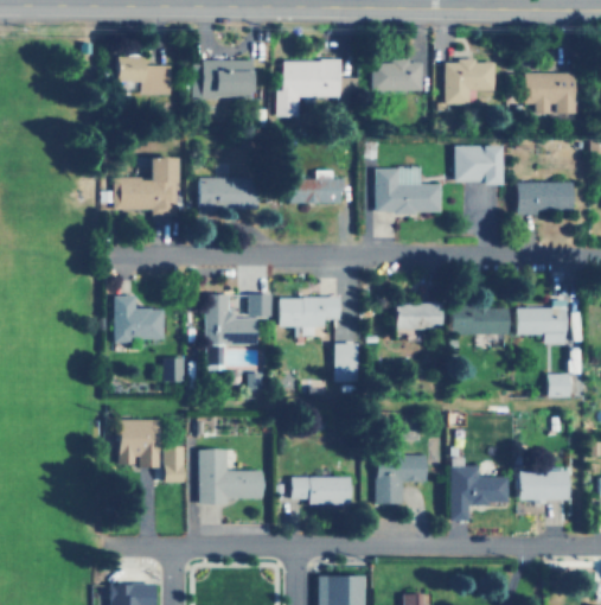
[(142,94),(172,95),(173,67),(144,65),(144,58),(116,57),(115,82),(142,83),(142,94)]
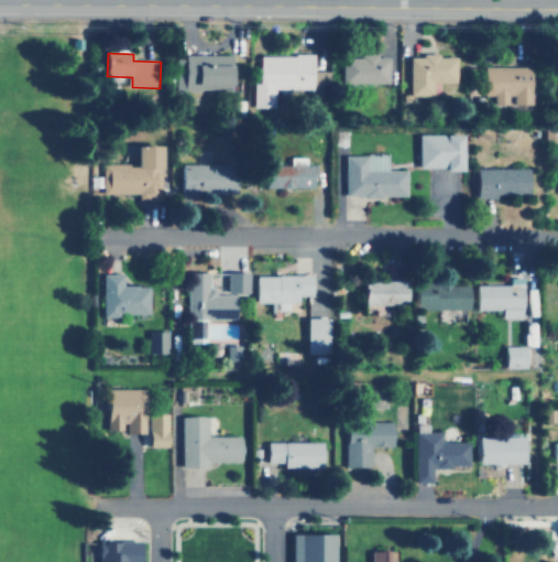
[(181,90),(234,92),(236,57),(181,56),(181,90)]
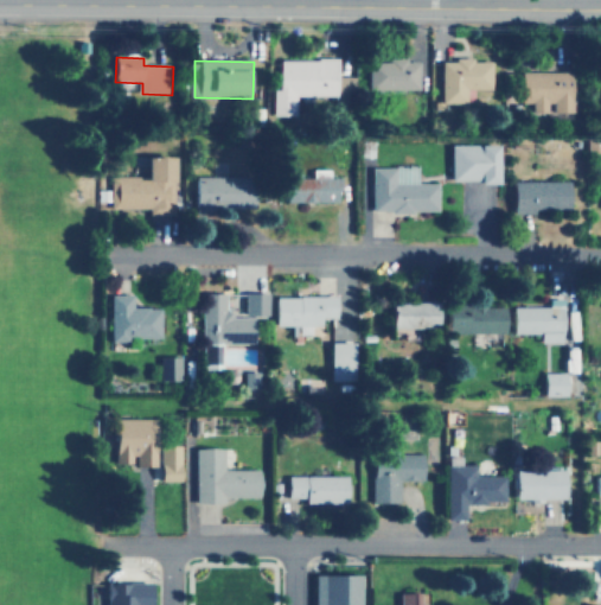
[(285,62),(285,90),(279,90),(279,118),(302,118),(301,97),(341,97),(341,61),(285,62)]
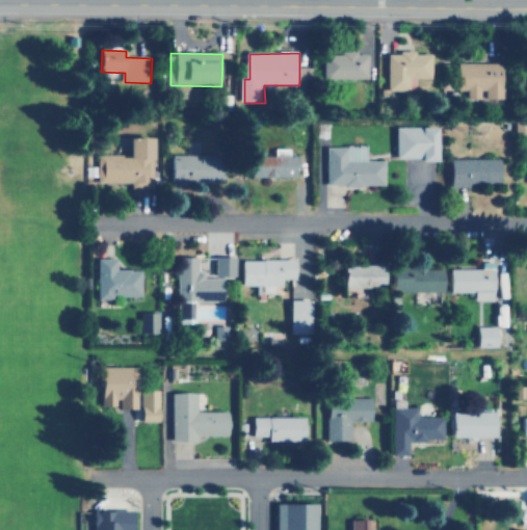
[(371,54),(326,55),(327,80),(372,79),(371,54)]
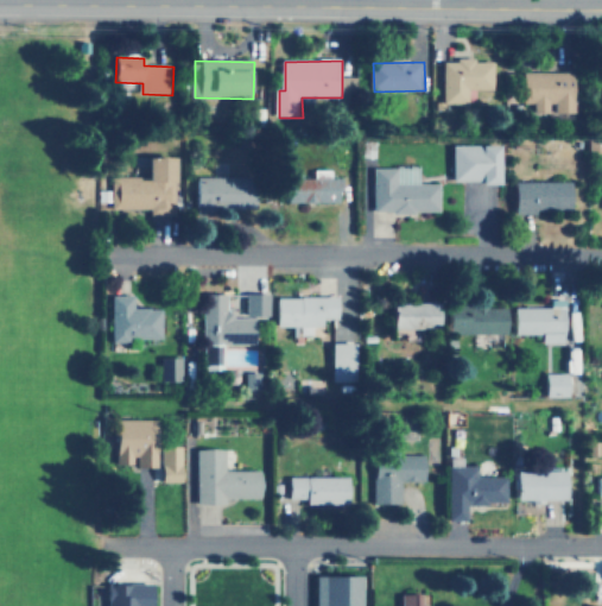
[(445,62),(445,106),(471,106),(471,90),(496,90),(496,62),(445,62)]
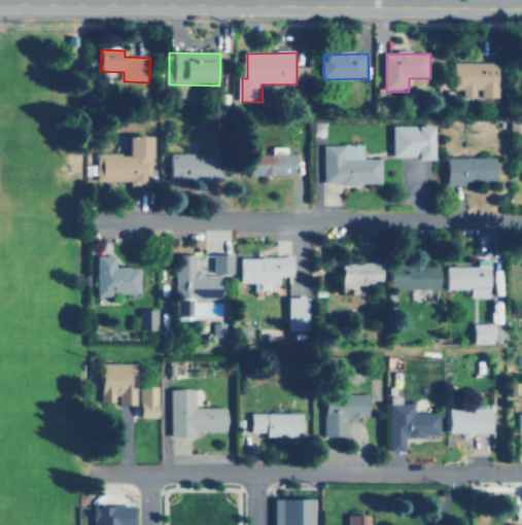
[(456,91),(465,91),(465,99),(479,99),(479,91),(485,92),(485,99),(500,99),(501,64),(456,63),(456,91)]
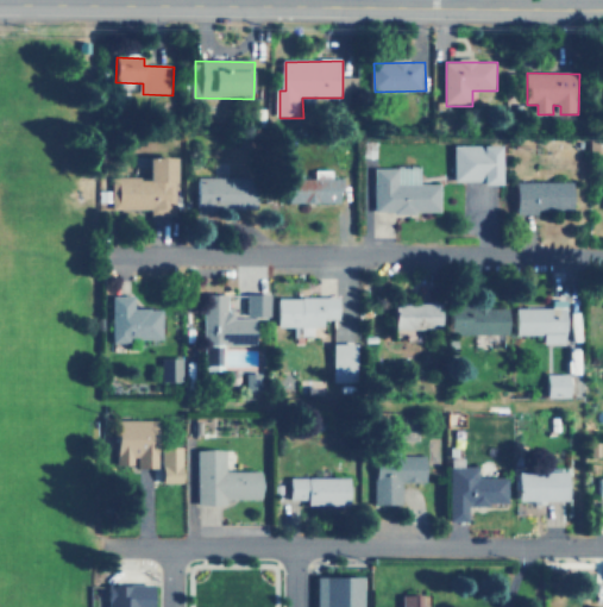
[(454,136),(508,137),(507,177),(453,176),(454,136)]
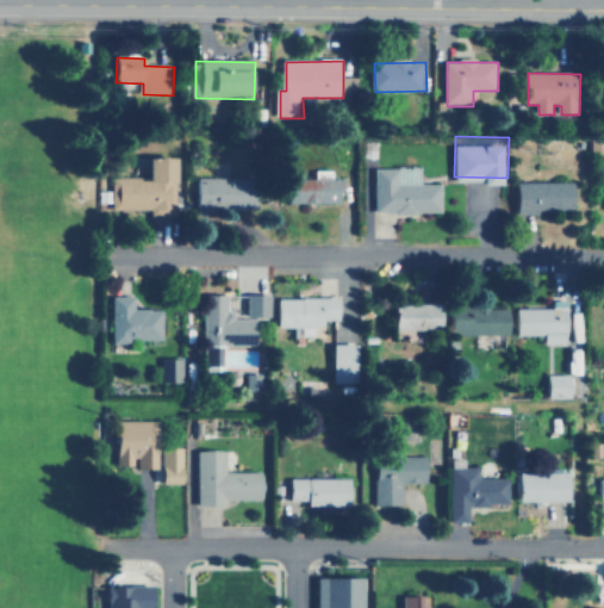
[(372,159),(373,206),(443,205),(442,177),(425,177),(424,157),(372,159)]
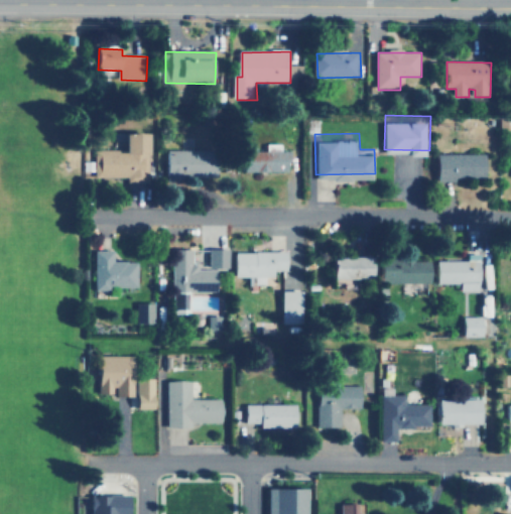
[(98,151),(98,178),(131,178),(131,184),(152,183),(152,135),(127,135),(128,151),(98,151)]
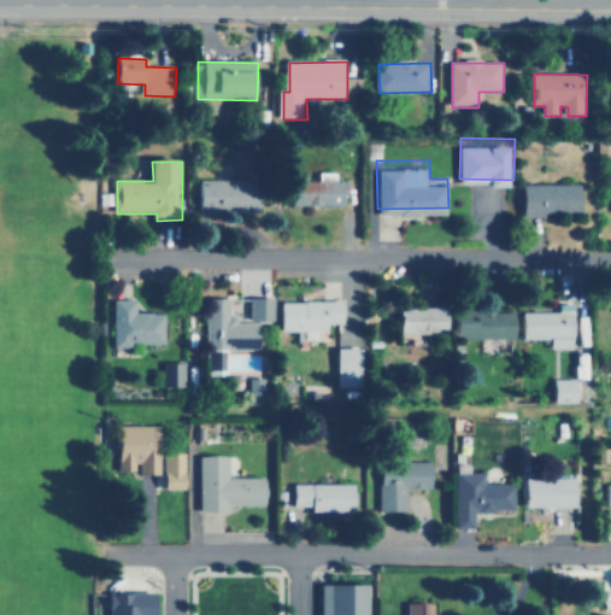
[(522,173),(521,214),(547,214),(547,208),(582,209),(582,174),(522,173)]
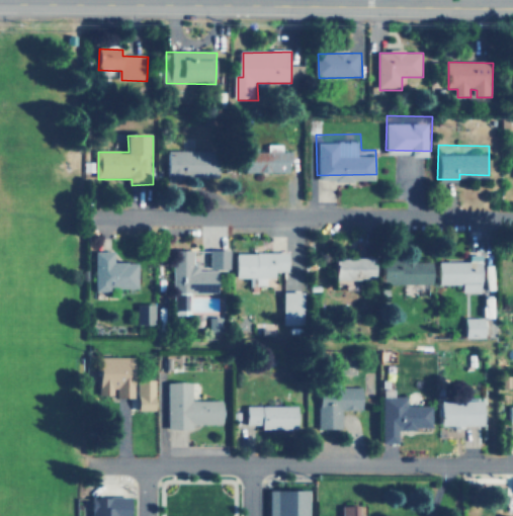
[(248,153),(249,175),(290,174),(290,164),(293,164),(293,153),(285,154),(284,146),(269,146),(269,153),(248,153)]
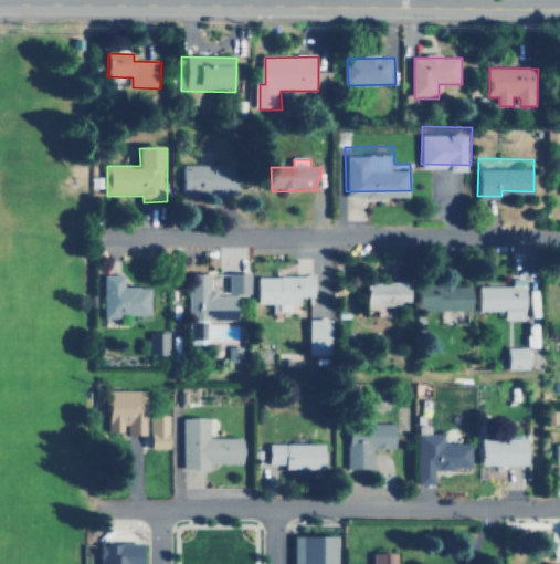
[(187,166),(186,195),(241,196),(242,167),(187,166)]
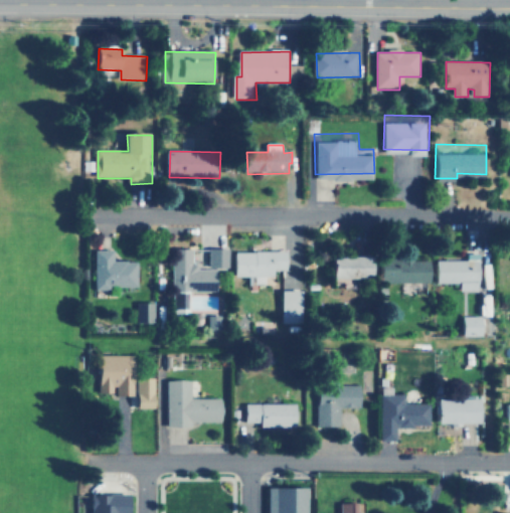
[(210,268),(229,268),(230,248),(210,248),(210,268)]
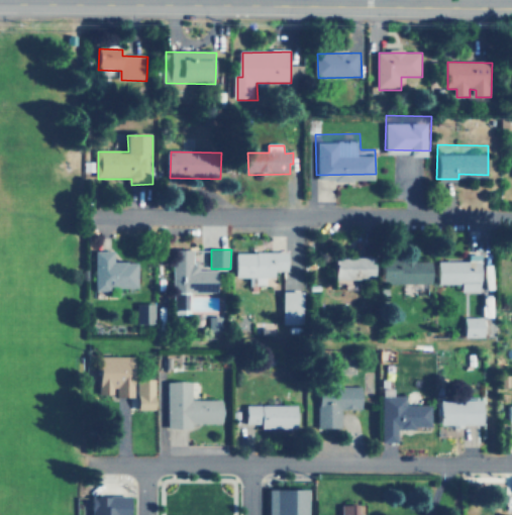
[(138,263),(115,263),(115,250),(96,251),(97,292),(111,292),(111,289),(139,288),(138,263)]
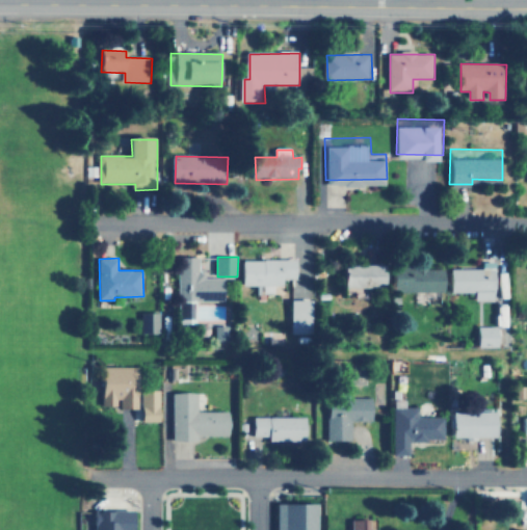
[(180,323),(196,323),(196,301),(225,301),(225,279),(201,279),(201,258),(180,258),(180,323)]
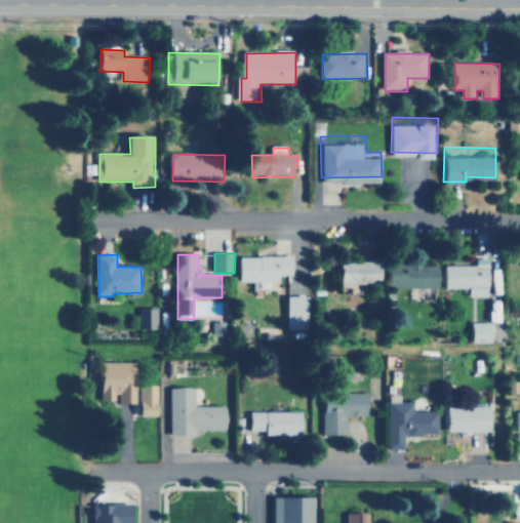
[(240,257),(241,282),(280,281),(280,275),(292,275),(292,256),(240,257)]
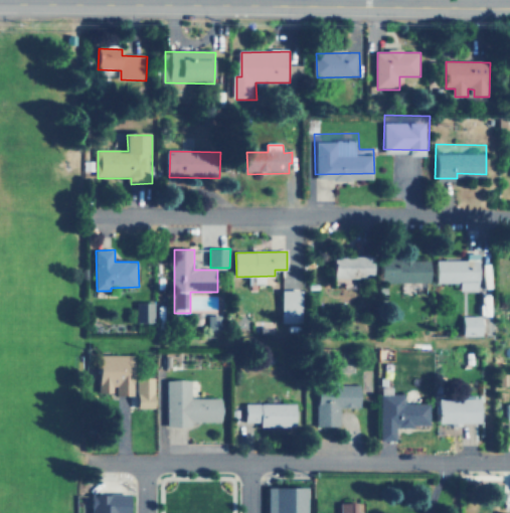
[(439,261),(439,283),(463,284),(462,291),(481,292),(482,254),(469,253),(469,262),(439,261)]
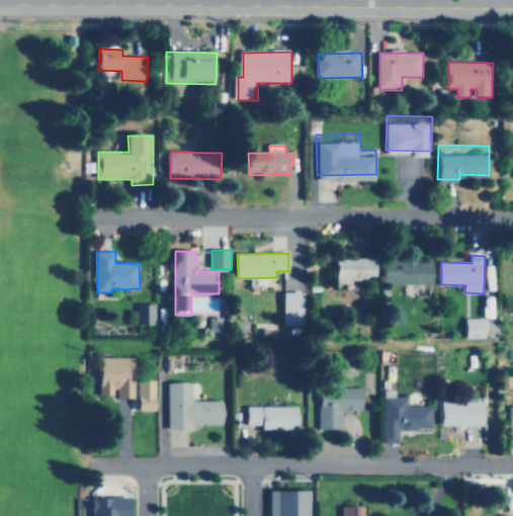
[(373,258),(336,258),(335,279),(373,280),(373,258)]
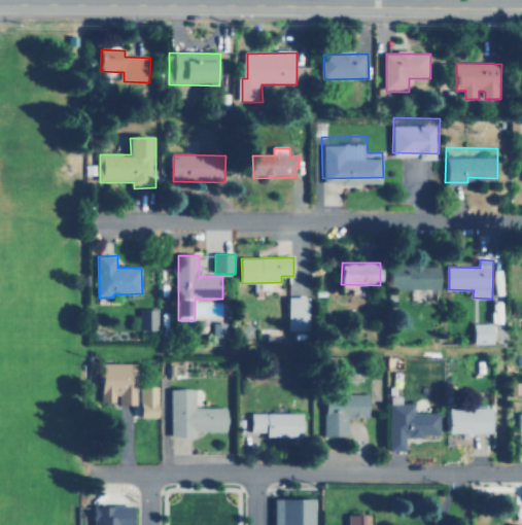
[(441,289),(442,268),(425,267),(425,265),(391,264),(390,288),(441,289)]
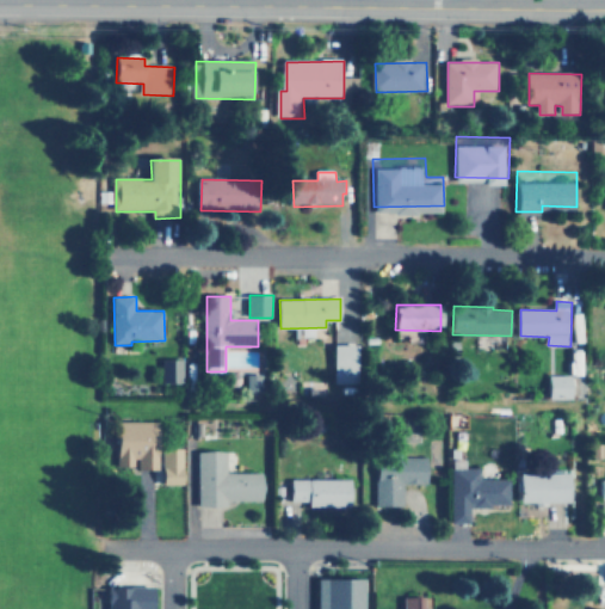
[(360,383),(360,345),(337,345),(337,383),(360,383)]
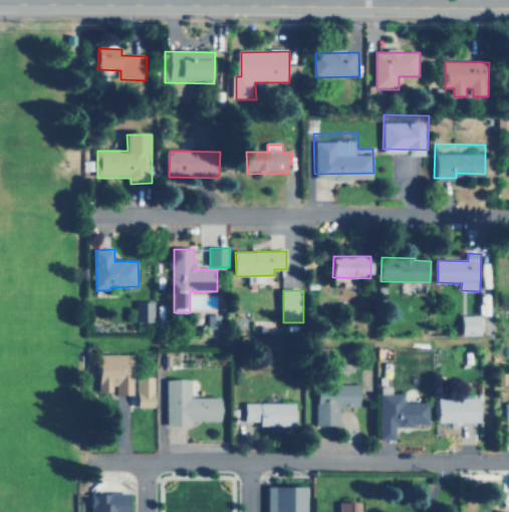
[(140,322),(157,322),(157,302),(140,302),(140,322)]
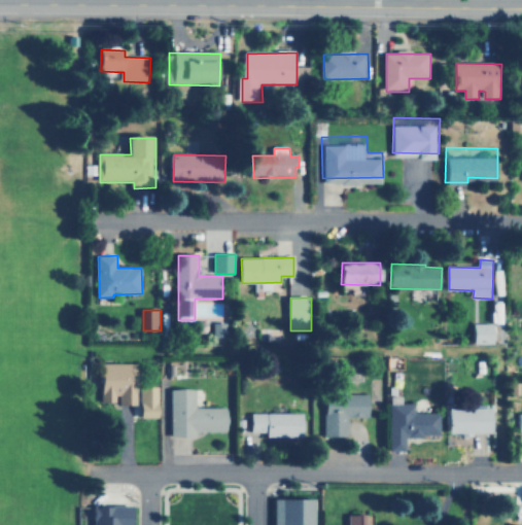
[(494,345),(495,324),(476,323),(476,344),(494,345)]
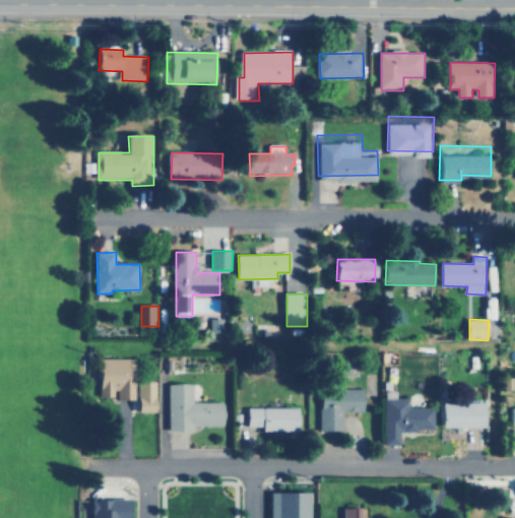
[(136,360),(102,359),(101,397),(118,397),(118,400),(136,400),(136,360)]
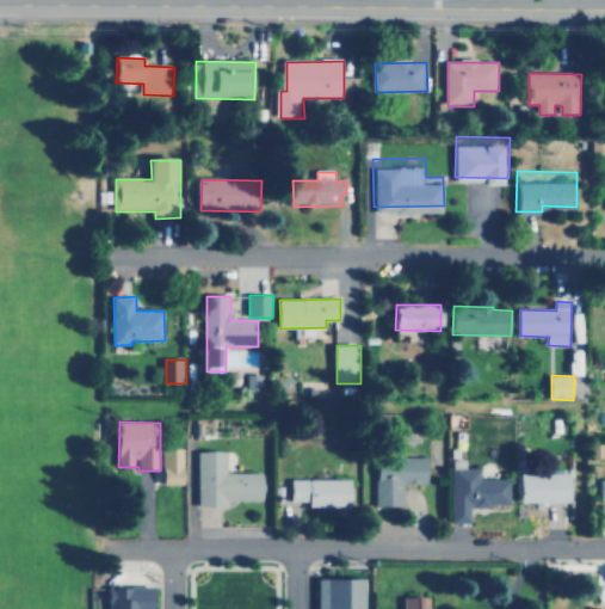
[(185,449),(165,449),(164,485),(185,485),(185,449)]
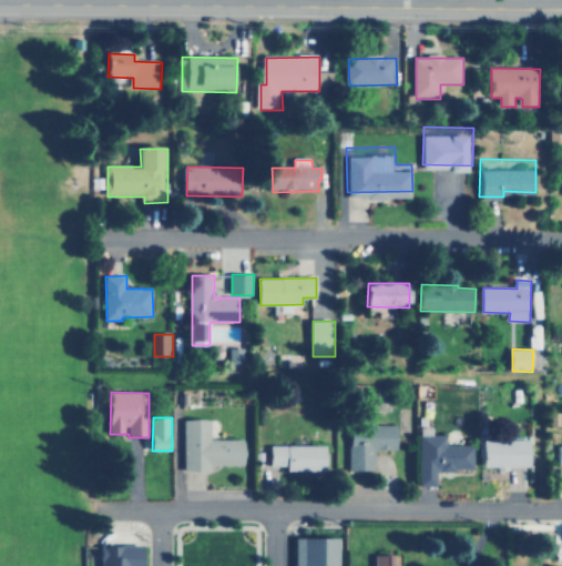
[(186,472),(212,472),(212,466),(246,466),(246,440),(213,441),(212,420),(186,420),(186,472)]
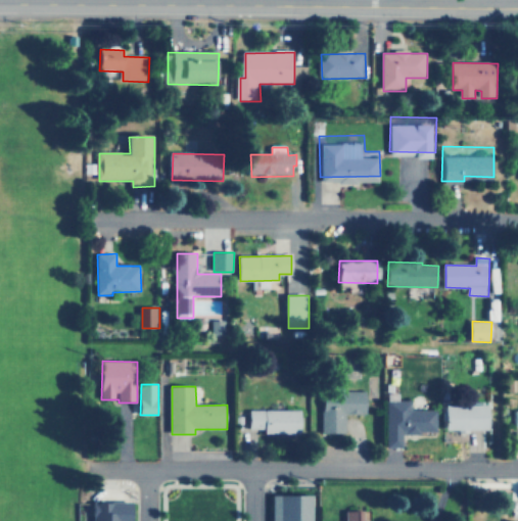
[(367,415),(368,392),(345,391),(345,389),(335,389),(335,394),(325,394),(324,434),(347,434),(347,414),(367,415)]
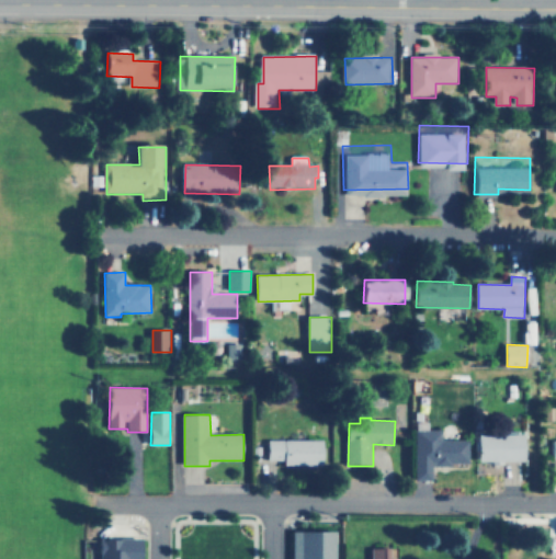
[(417,431),(417,481),(433,481),(433,465),(469,465),(469,441),(443,441),(443,430),(417,431)]
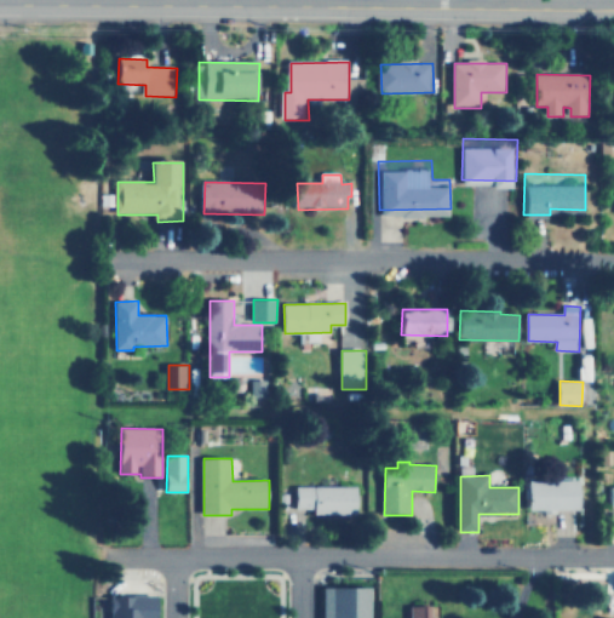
[(579,510),(578,480),(528,481),(528,511),(579,510)]
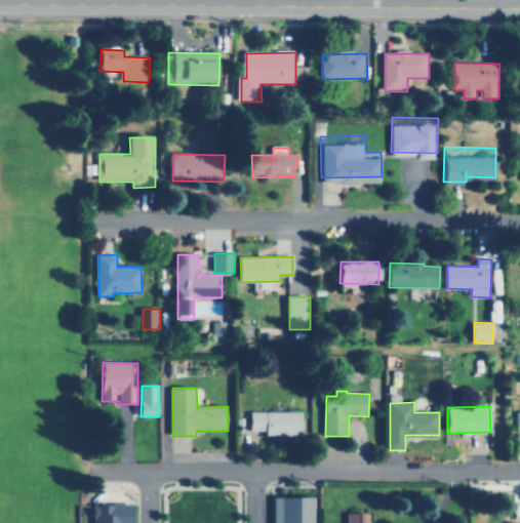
[(304,412),(252,413),(252,432),(268,431),(268,436),(304,436),(304,412)]
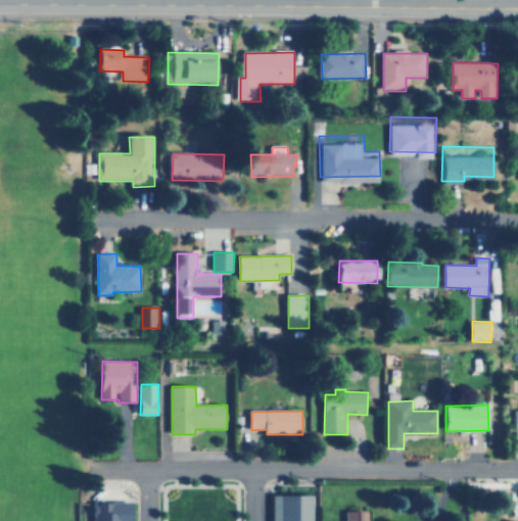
[(273,495),(273,520),(313,520),(313,494),(273,495)]
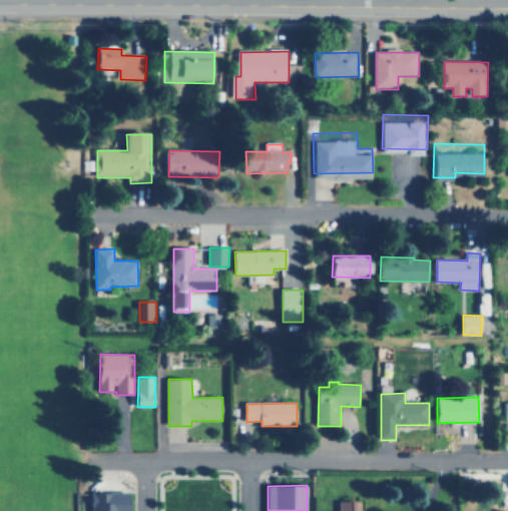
[(129,510),(130,493),(93,492),(92,510),(129,510)]
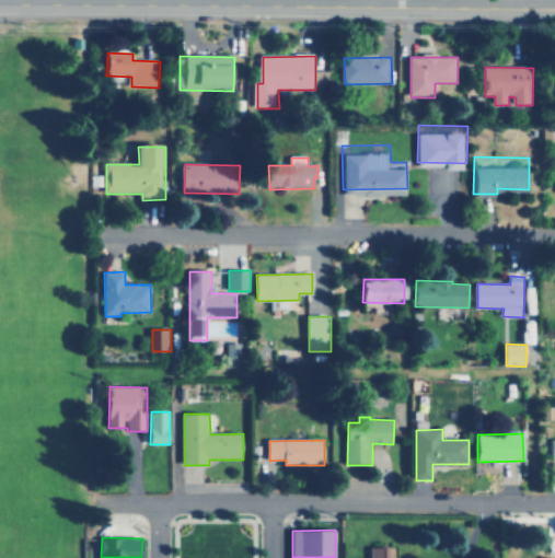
[(391,557),(390,547),(371,547),(372,557),(391,557)]
